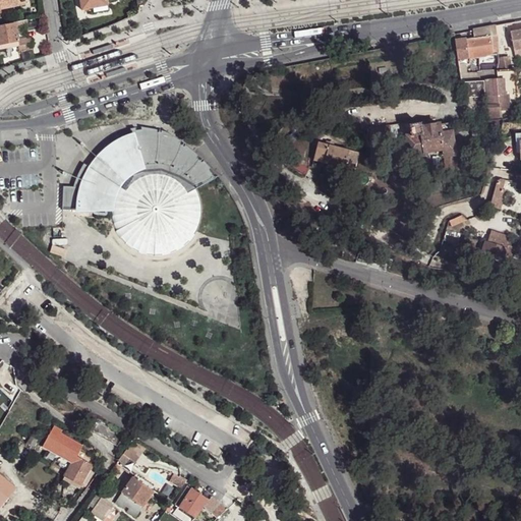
[(0,0),(0,9),(19,6),(18,0),(0,0)]
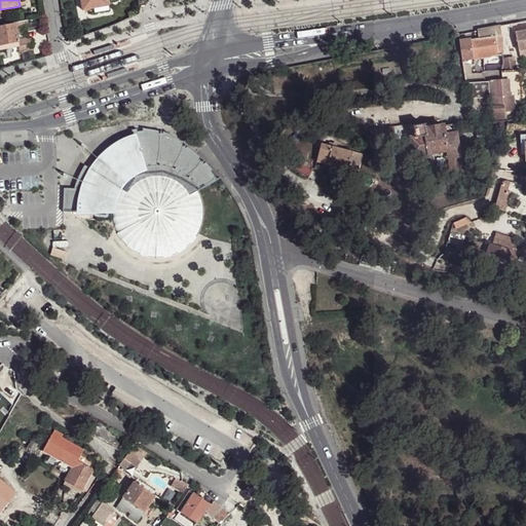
[(106,0),(79,0),(82,10),(107,5),(106,0)]
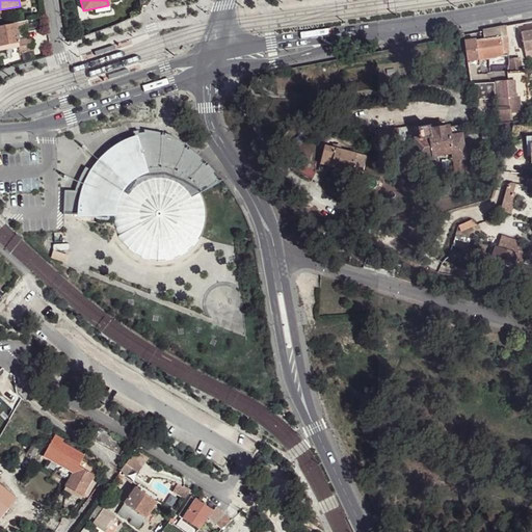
[(14,23),(0,25),(0,50),(17,47),(14,26),(14,23)]
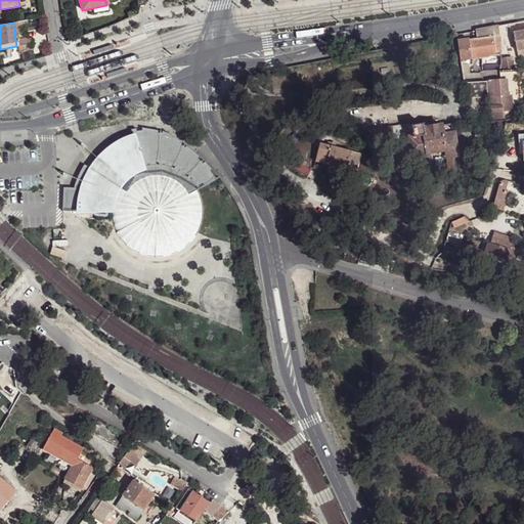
[(476,32),(477,38),(481,58),(499,55),(501,54),(500,28),(476,32)]
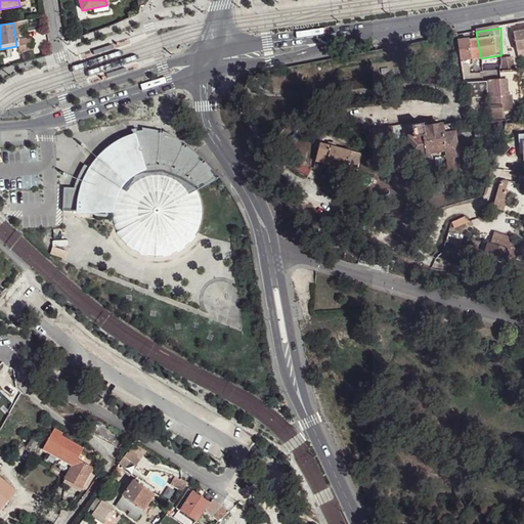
[(523,31),(515,33),(518,50),(523,48),(523,31)]
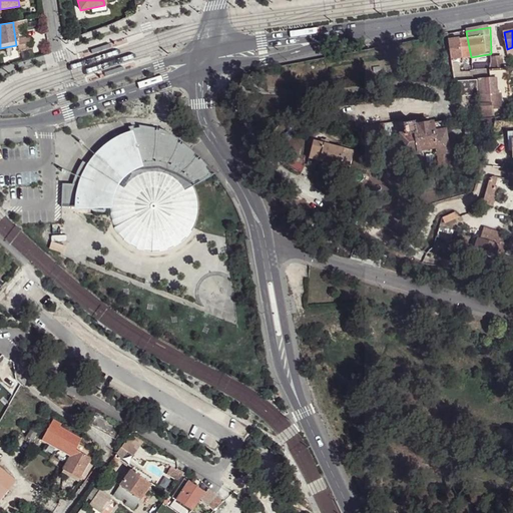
[(467,37),(448,40),(451,60),(471,57),(467,37)]
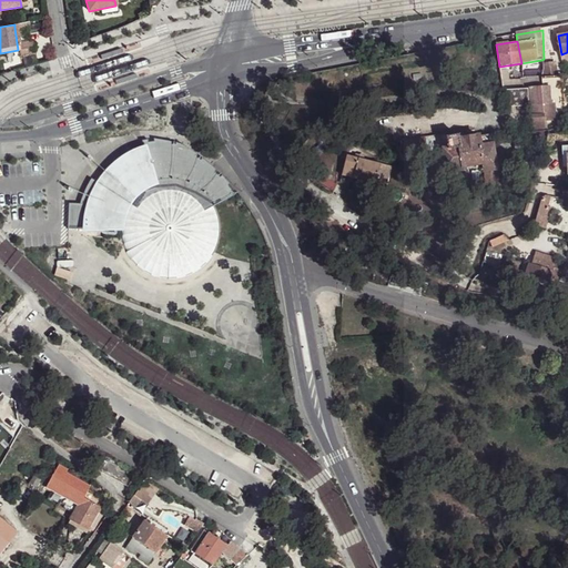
[(524,73),(510,75),(511,83),(523,82),(525,81),(524,73)]
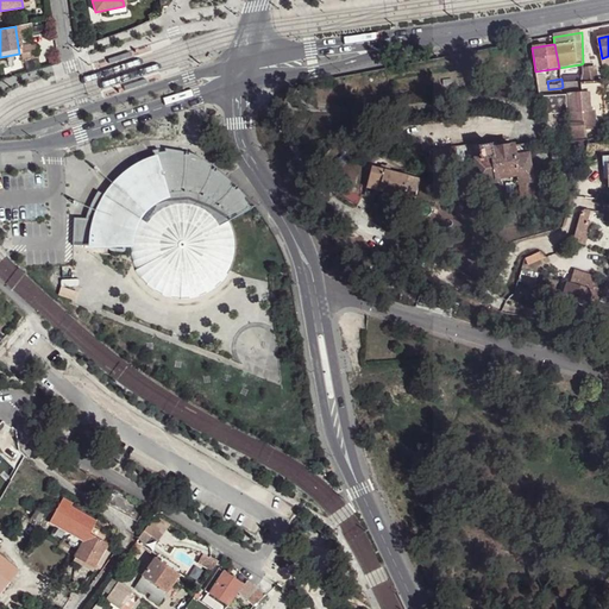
[(563,87),(560,88),(560,95),(566,95),(579,94),(581,85),(563,87)]
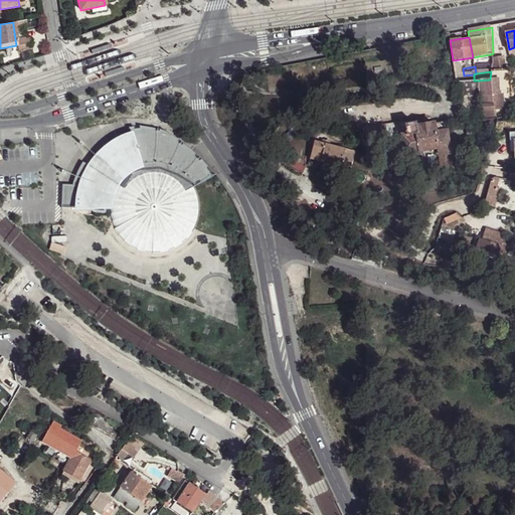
[(464,75),(456,76),(457,82),(474,80),(474,74),(464,75)]
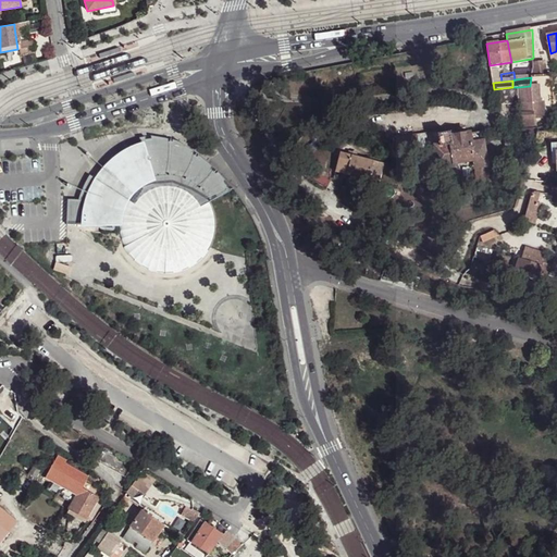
[(530,86),(518,87),(521,132),(532,132),(532,122),(543,121),(542,103),(539,103),(536,86),(530,86)]
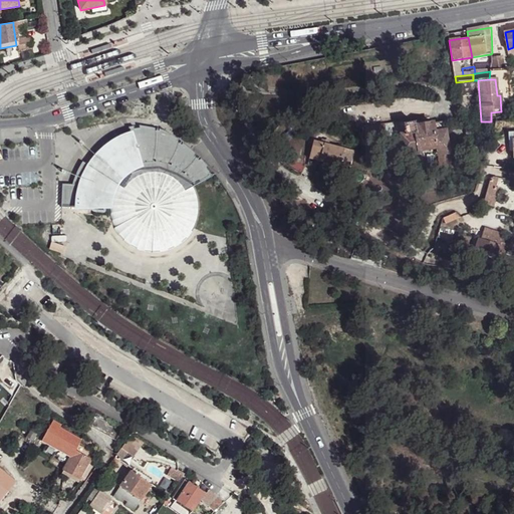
[(62,185),(61,208),(78,208),(98,209),(98,207),(110,207),(112,218),(114,223),(116,229),(120,234),(122,236),(124,238),(130,242),(135,245),(141,247),(147,249),(156,250),(162,249),(168,248),(176,244),(181,240),(188,234),(191,229),(194,224),(197,215),(198,206),(197,197),(196,191),(193,186),(213,174),(213,172),(214,171),(200,156),(181,141),(179,139),(169,133),(161,129),(154,126),(137,124),(138,127),(133,129),(132,125),(126,126),(131,138),(141,165),(136,166),(133,168),(131,170),(126,172),(108,150),(107,149),(100,155),(93,164),(90,167),(81,162),(75,174),(71,185),(62,185)]
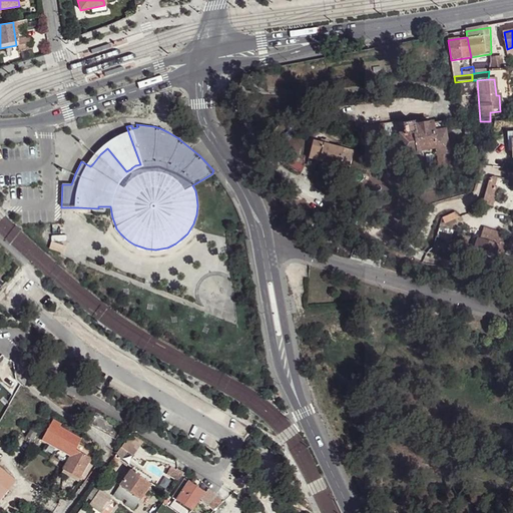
[(415,125),(404,126),(406,135),(401,135),(405,154),(421,151),(420,149),(437,146),(437,149),(439,148),(448,147),(449,147),(446,130),(435,132),(434,126),(416,128),(415,125)]
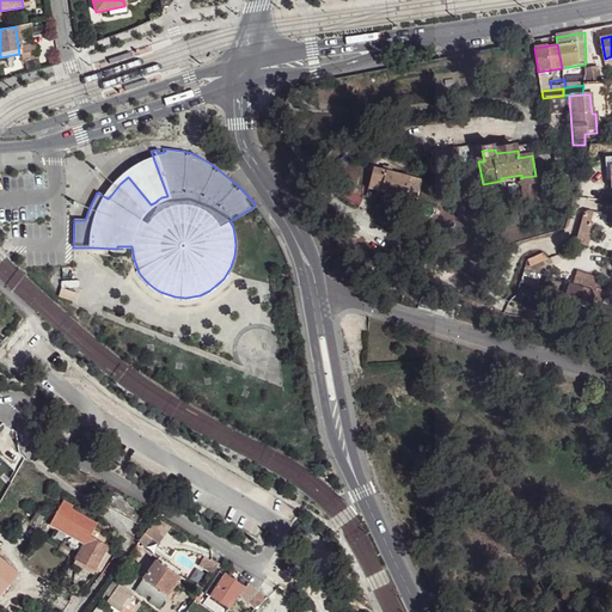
[(456,151),(435,153),(438,165),(463,160),(456,151)]
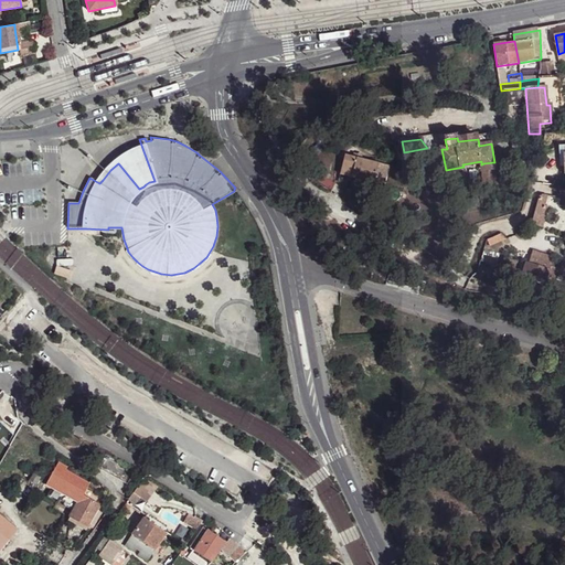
[(521,140),(512,141),(513,151),(522,149),(521,140)]
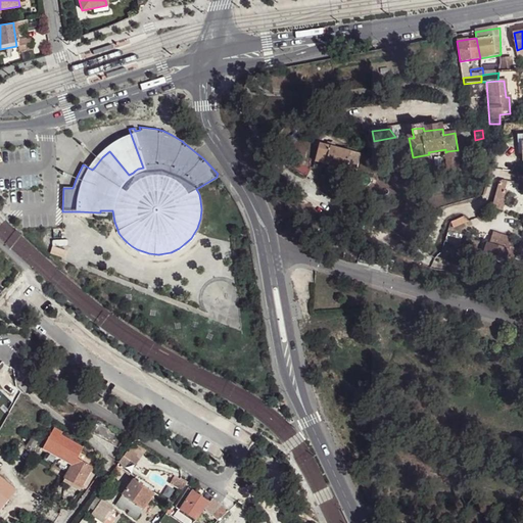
[(116,146),(110,152),(129,175),(133,173),(135,171),(138,169),(143,168),(133,140),(123,143),(116,146)]
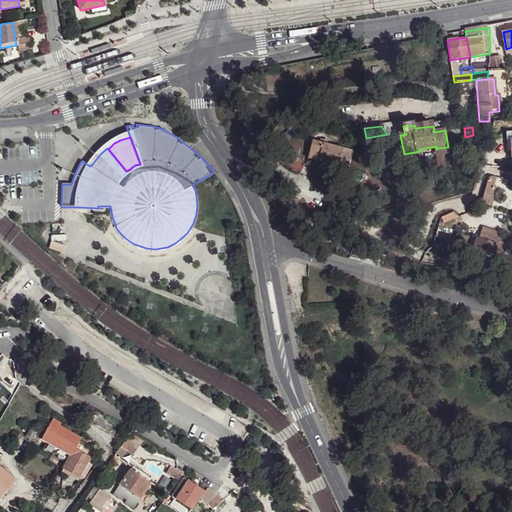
[(346,148),(316,137),(310,154),(340,166),(342,159),(346,148)]
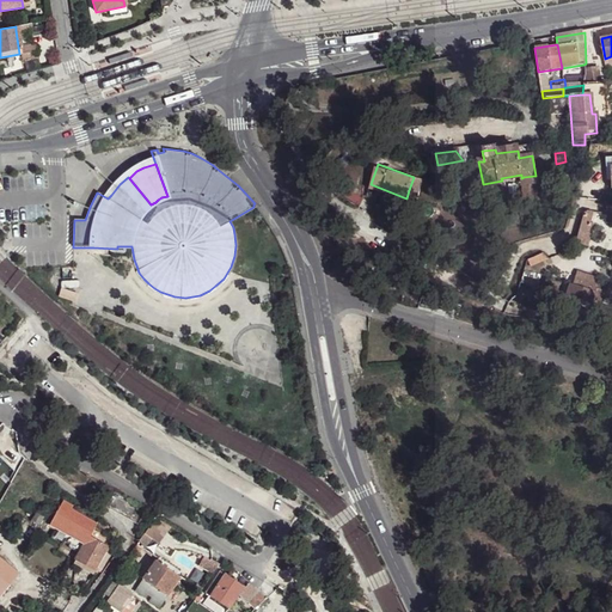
[(534,176),(524,177),(524,194),(536,194),(534,176)]
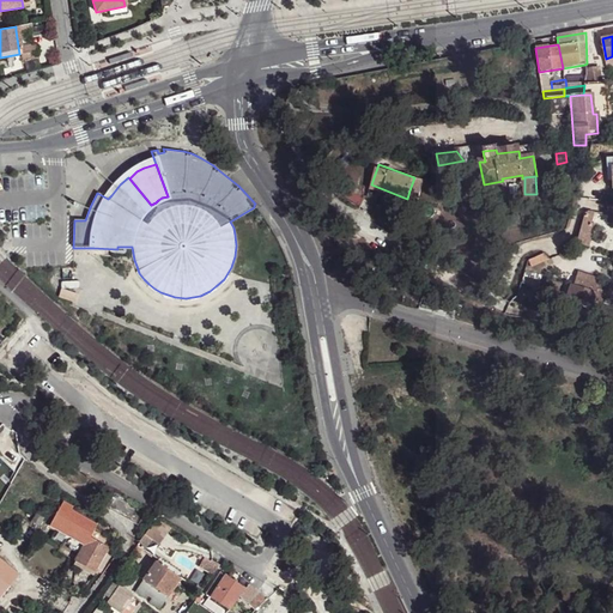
[(424,182),(414,177),(410,190),(419,194),(424,182)]
